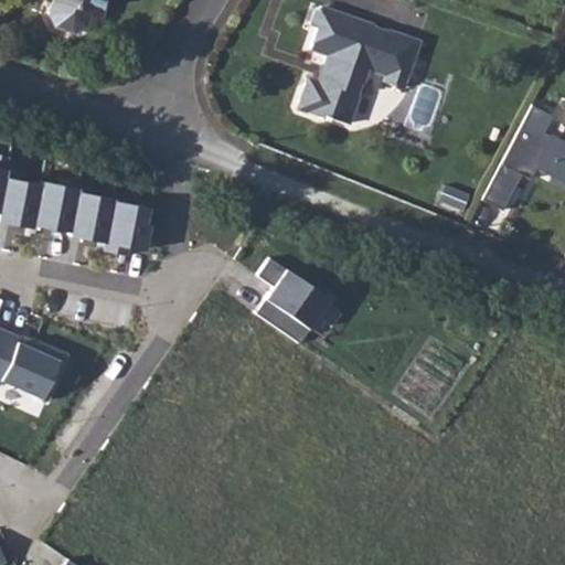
[(56,0),(57,0),(56,0),(52,0),(48,14),(53,27),(73,33),(85,28),(89,13),(99,17),(105,0),(56,0)]
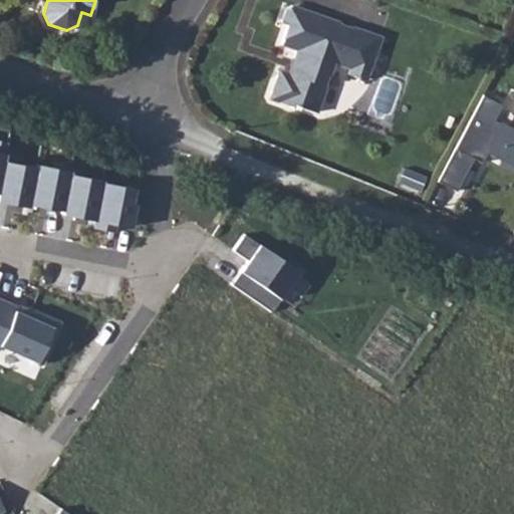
[(365,80),(381,37),(351,26),(350,28),(338,24),(339,22),(293,6),(285,10),(281,22),(287,25),(281,44),(296,50),(293,58),(297,59),(292,74),(283,72),(277,75),(270,93),(273,100),(291,106),(290,107),(296,109),(297,105),(316,112),(333,63),(349,68),(348,74),(365,80)]
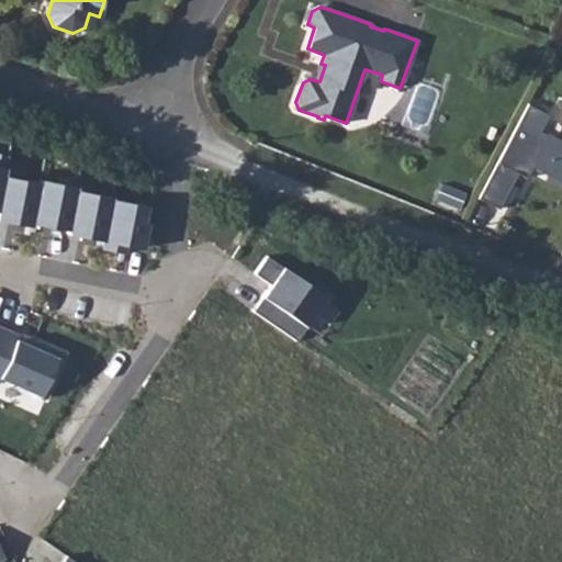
[(561,138),(561,141),(544,133),(553,114),(528,101),(480,198),(497,206),(515,170),(525,175),(529,166),(561,181),(561,138)]
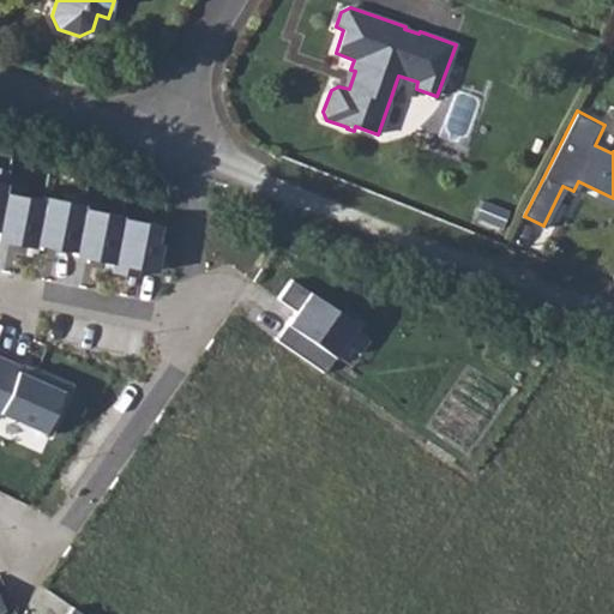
[(46,204),(7,197),(0,233),(0,242),(38,250),(40,242),(46,204)]
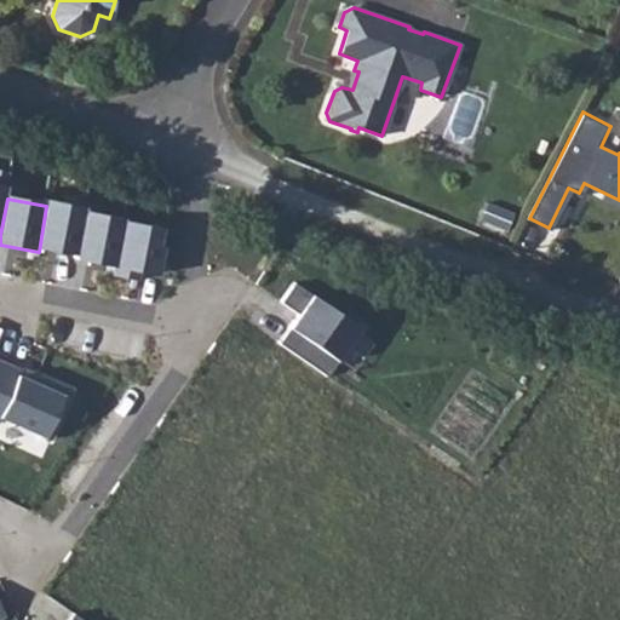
[(46,206),(40,245),(80,252),(87,216),(89,207),(47,200),(46,206)]
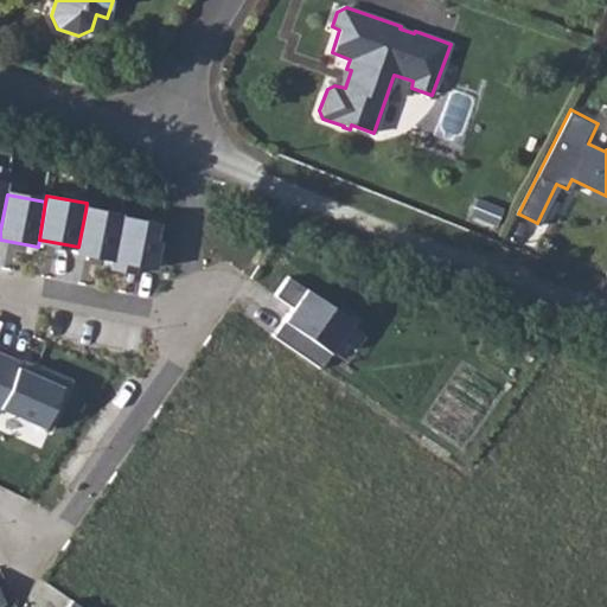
[(502,209),(480,200),(472,223),(493,231),(502,209)]
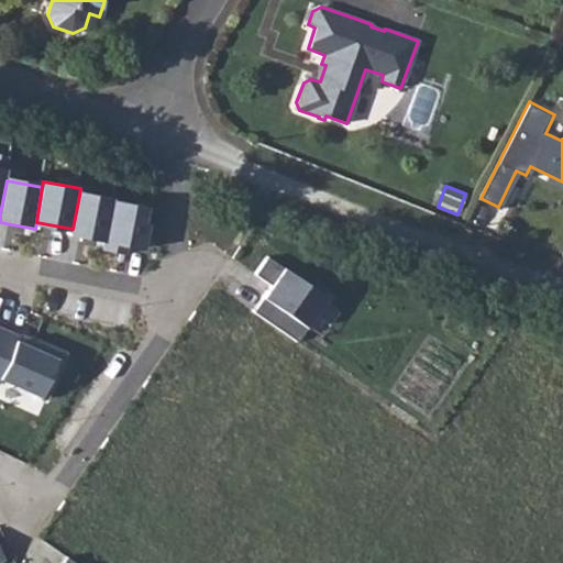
[(117,202),(79,196),(73,229),(72,239),(109,245),(117,202)]
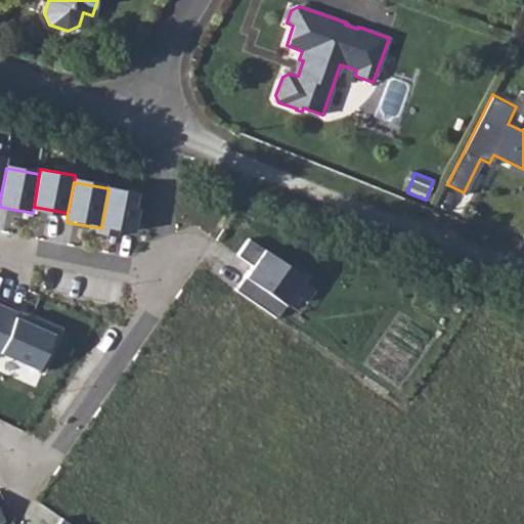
[(108,188),(101,228),(135,234),(142,193),(108,188)]
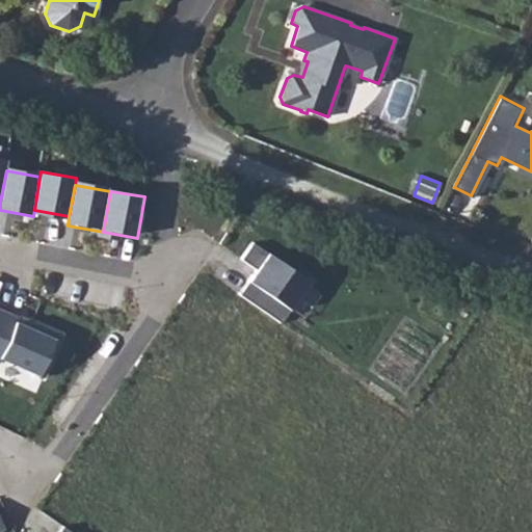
[(295,269),(255,243),(244,261),(257,269),(240,295),(281,321),(290,307),(277,299),(295,269)]
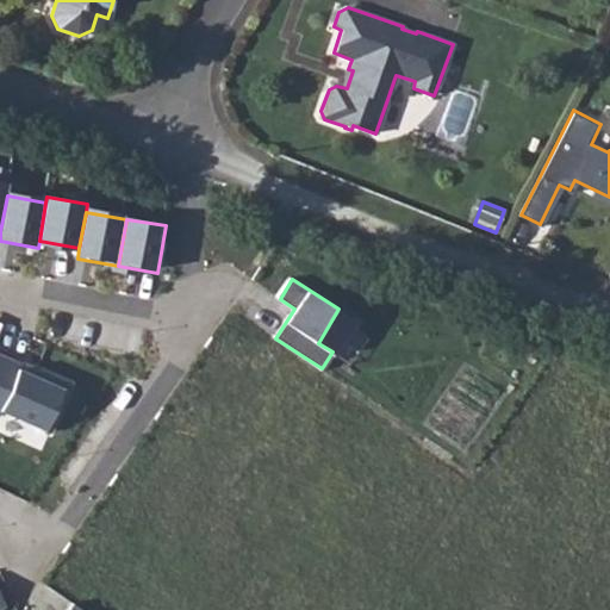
[(70,386),(0,355),(0,410),(51,431),(70,386)]
